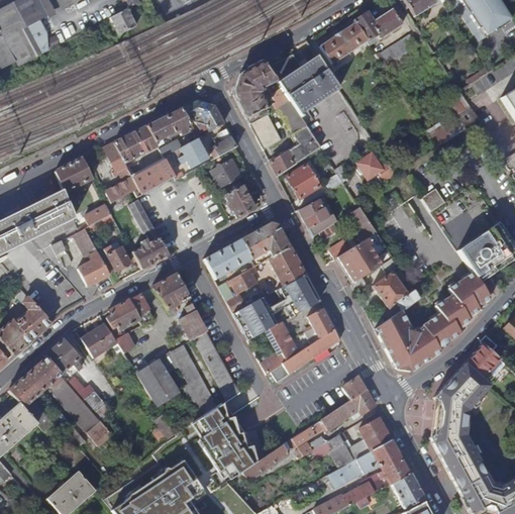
[(14,0),(0,7),(0,26),(20,63),(48,47),(47,30),(41,17),(48,13),(41,0),(14,0)]
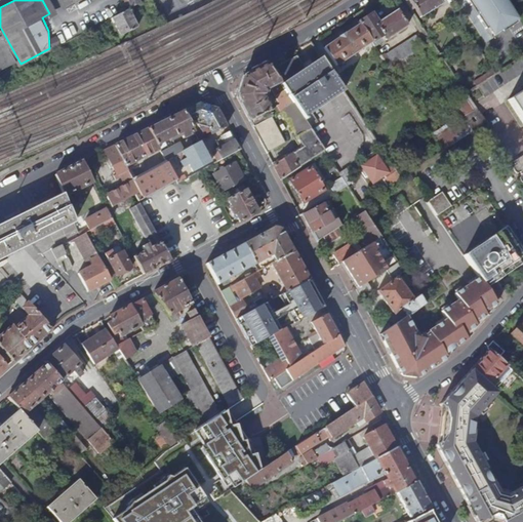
[(44,0),(50,13),(57,10),(52,0),(44,0)]
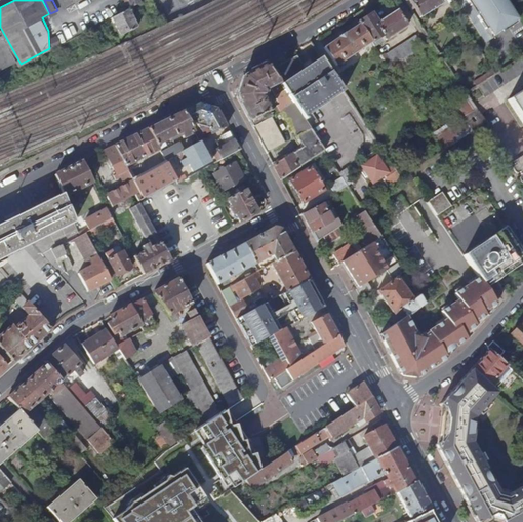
[(408,0),(414,8),(417,6),(423,15),(444,2),(443,0),(408,0)]
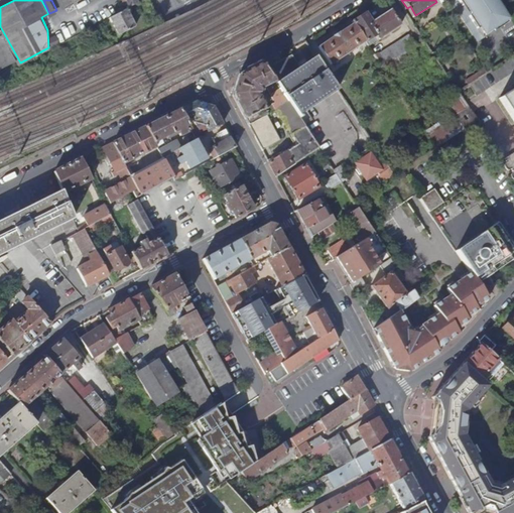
[(453,0),(480,39),(485,36),(510,20),(513,17),(505,5),(501,0),(453,0)]
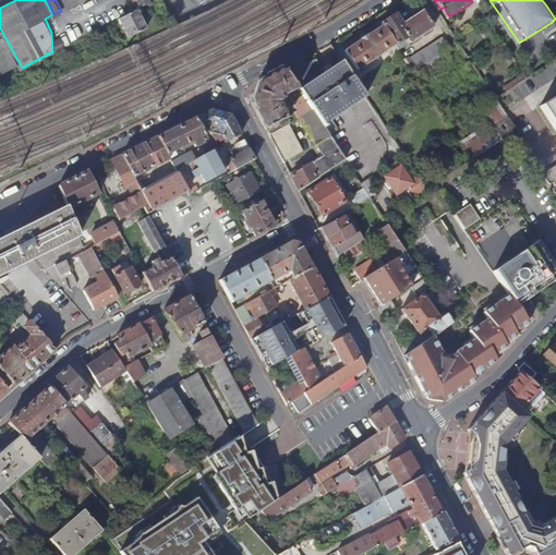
[(148,26),(139,7),(120,16),(130,35),(148,26)]
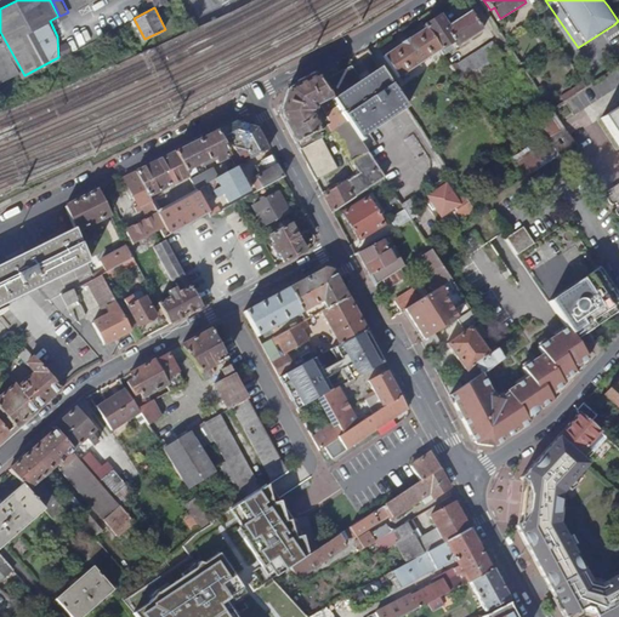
[(442,12),(426,23),(427,26),(442,46),(447,52),(484,28),(472,9),(449,23),(442,12)]
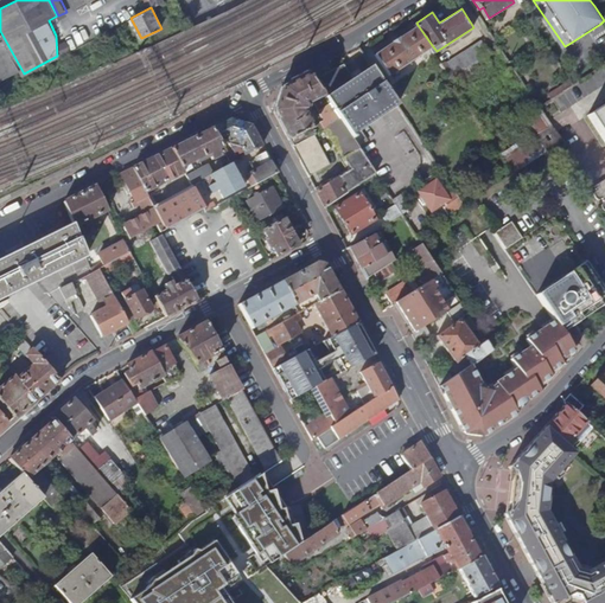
[(533,34),(541,30),(527,10),(517,17),(526,29),(528,27),(533,34)]
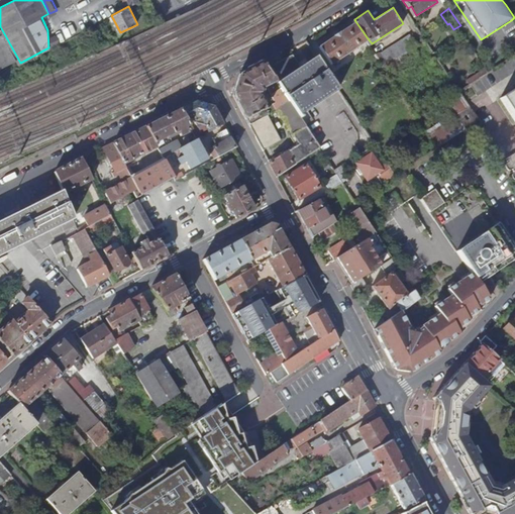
[(332,63),(368,38),(355,21),(341,30),(341,29),(335,33),(335,34),(320,44),(332,63)]
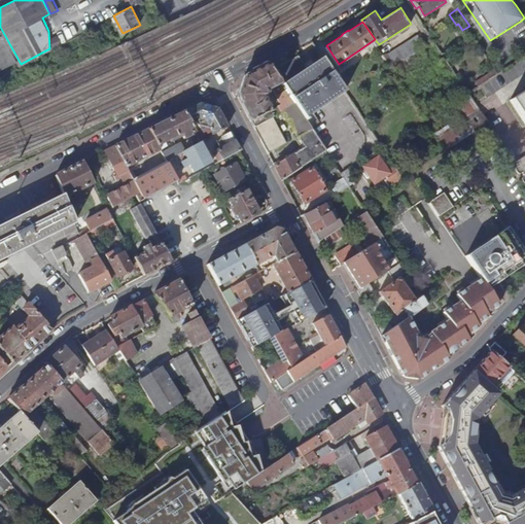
[(0,69),(18,60),(3,33),(0,34),(0,69)]
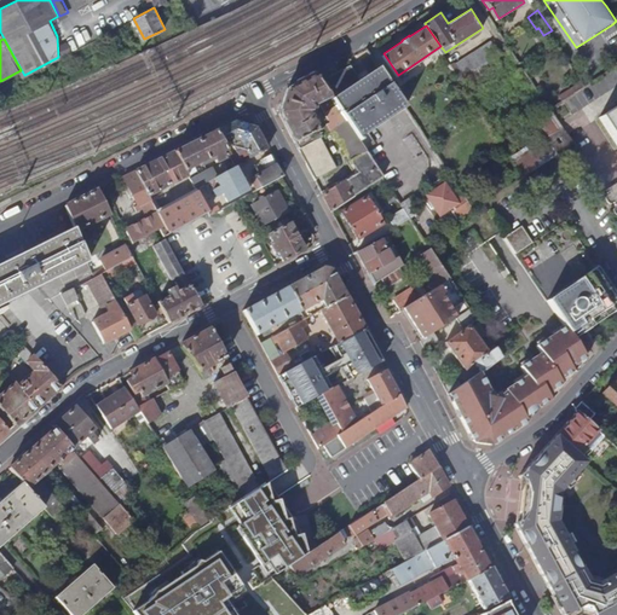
[(460,59),(467,73),(471,70),(496,53),(501,51),(492,39),(460,59)]
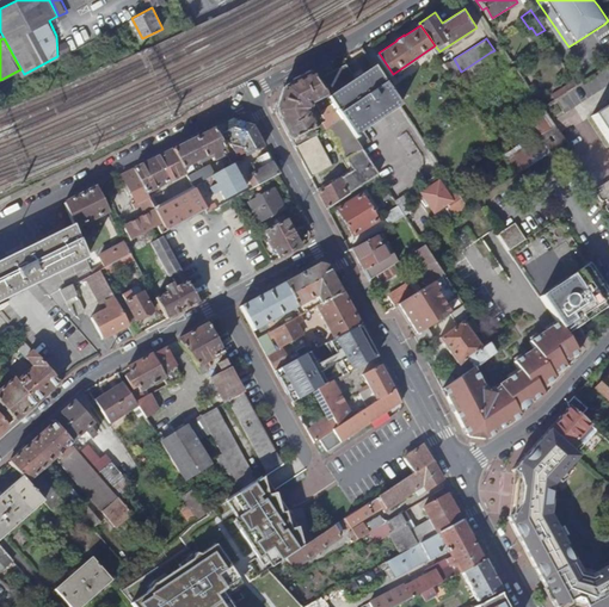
[(115,53),(118,60),(130,54),(128,47),(115,53)]
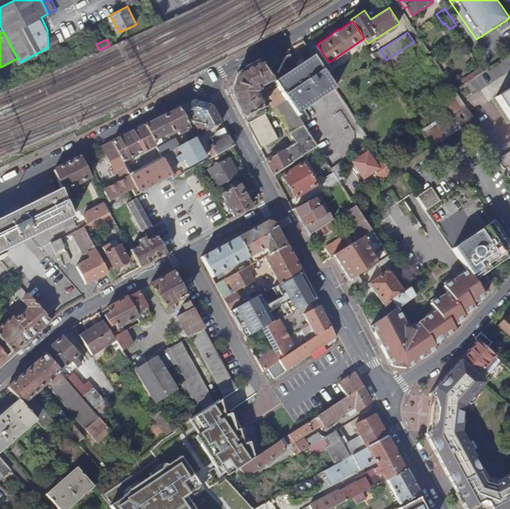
[(389,58),(392,62),(393,65),(415,51),(410,44),(389,58)]
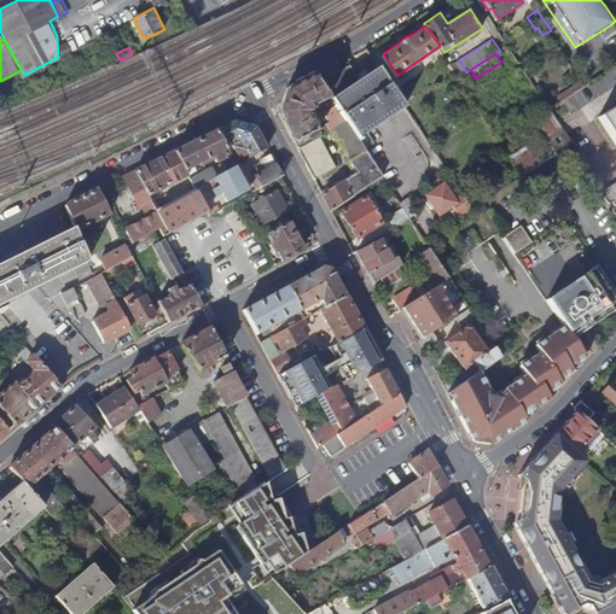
[(455,60),(451,62),(460,76),(464,74),(455,60)]
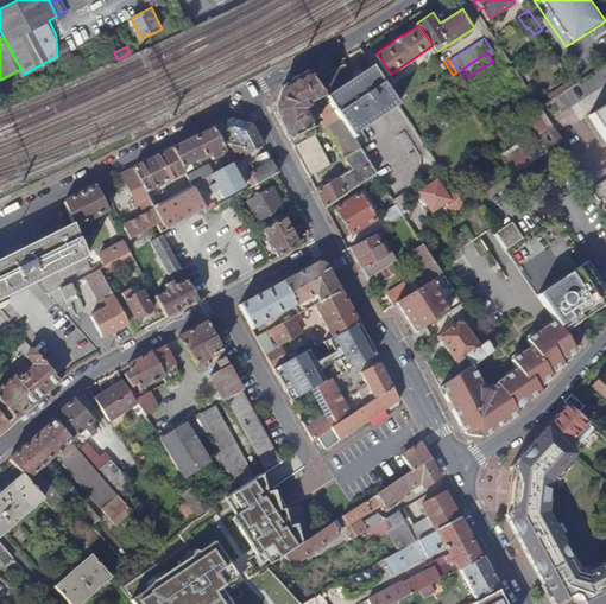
[(420,165),(435,156),(391,89),(374,64),(354,76),(343,62),(314,77),(341,119),(376,171),(397,202),(403,211),(418,203),(410,189),(427,177),(420,165)]
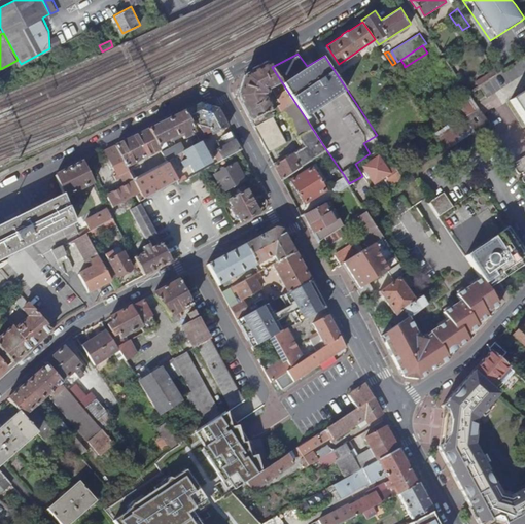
[(395,69),(404,64),(400,60),(397,62),(395,63),(392,65),(395,69)]
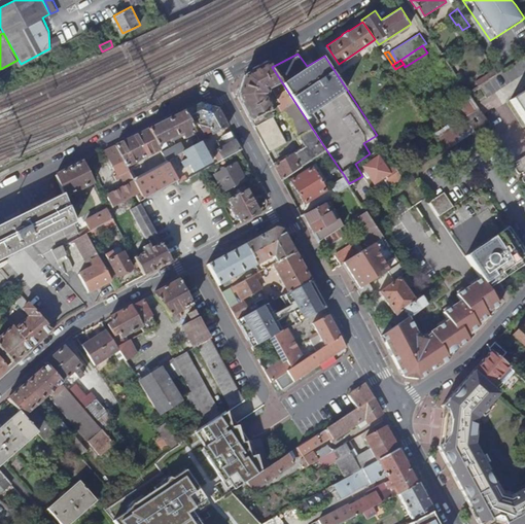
[(273,85),(286,108),(295,103),(272,67),(269,62),(257,68),(241,76),(237,90),(246,107),(255,125),(268,118),(275,114),(276,114),(282,110),(279,104),(272,107),(265,96),(267,95),(268,90),(268,88),(273,85)]
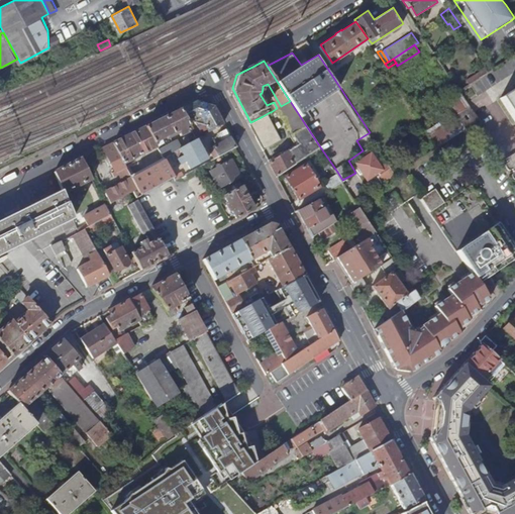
[(468,79),(471,82),(490,71),(487,66),(468,79)]
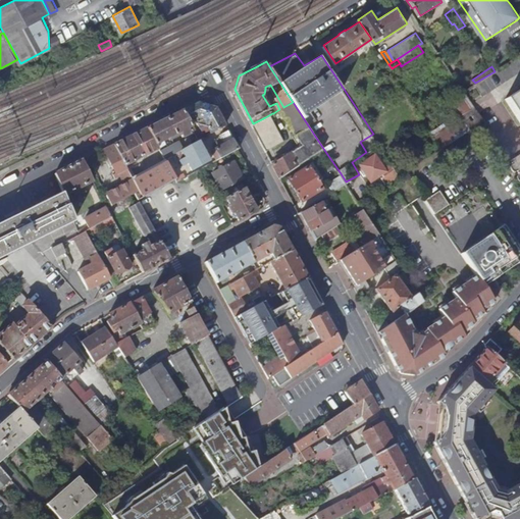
[(519,154),(510,161),(519,176),(519,90),(508,99),(519,117),(519,154)]
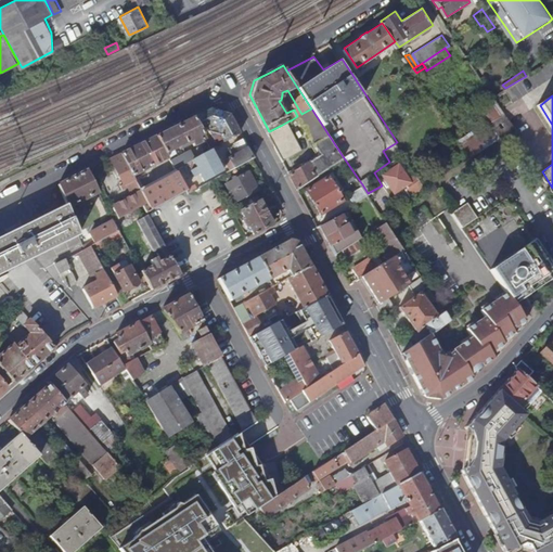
[(222,131),(227,140),(242,131),(235,120),(231,113),(213,106),(203,112),(215,135),(222,131)]
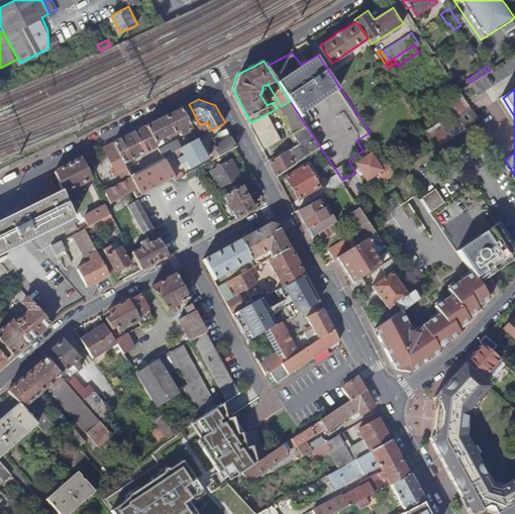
[(443,100),(420,116),(439,144),(446,139),(480,116),(471,102),(453,114),(443,100)]
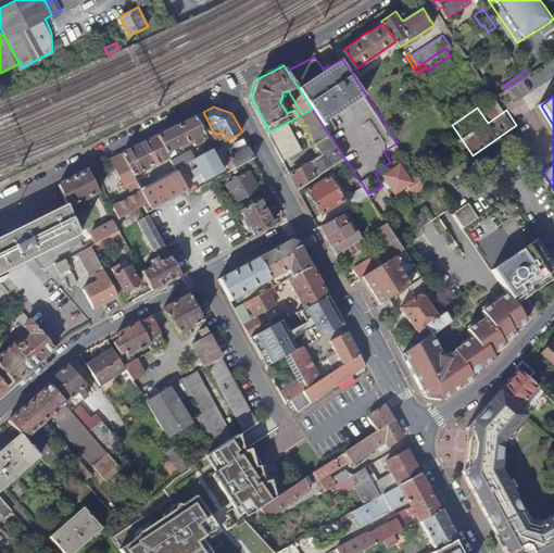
[(323,152),(291,174),(299,188),(343,156),(312,109),(302,114),(299,116),(323,152)]
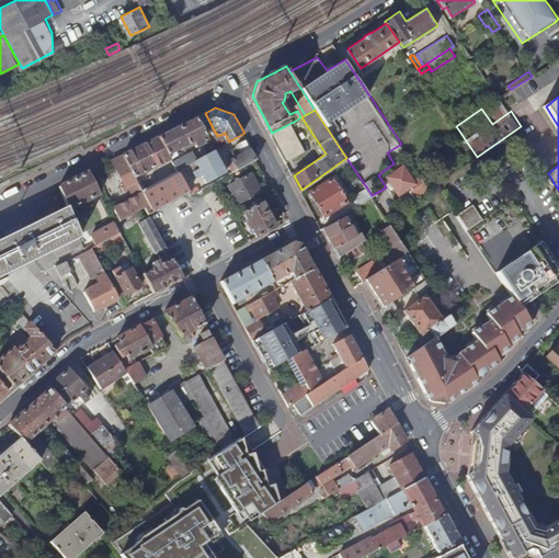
[(203,137),(207,134),(197,116),(161,135),(171,152),(194,140),(197,146),(205,143),(203,137)]
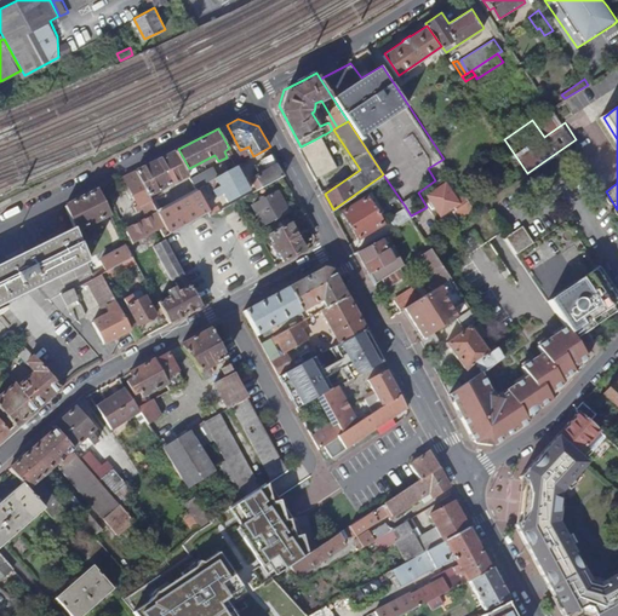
[(331,171),(315,139),(301,147),(318,178),(331,171)]
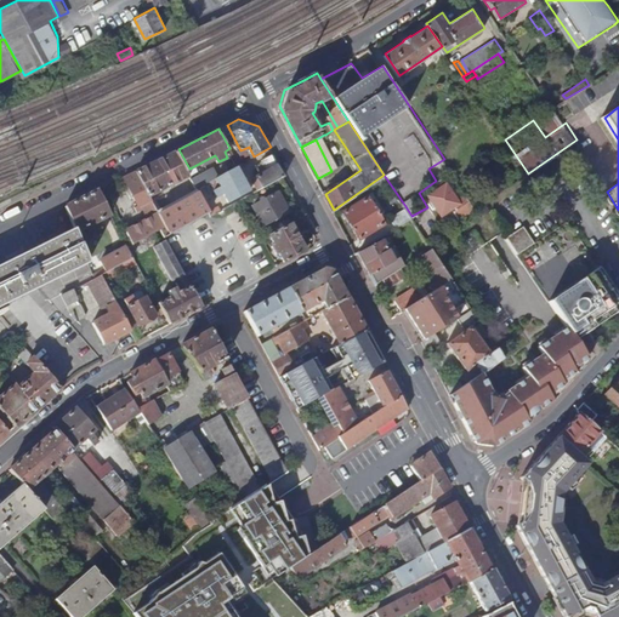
[(172,183),(192,173),(189,169),(179,149),(160,159),(172,183)]
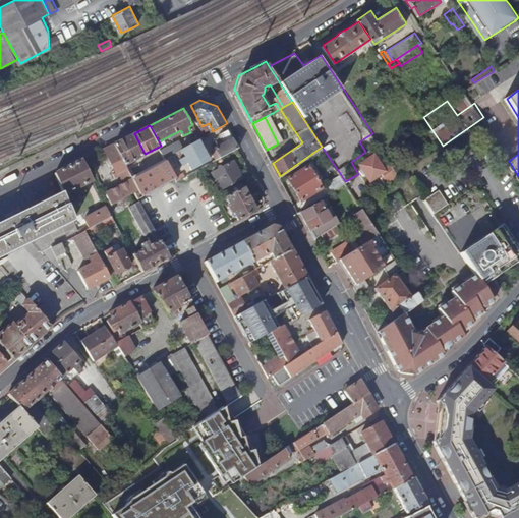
[(218,147),(221,153),(222,155),(239,147),(235,140),(229,128),(222,132),(226,139),(226,140),(223,144),(217,147),(218,147)]
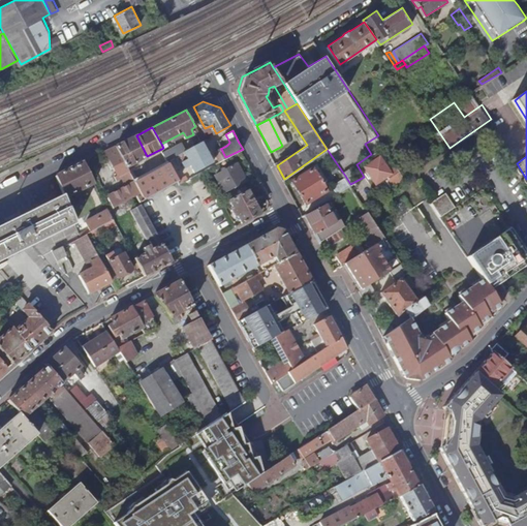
[(129,165),(147,156),(136,135),(128,138),(118,144),(129,165)]
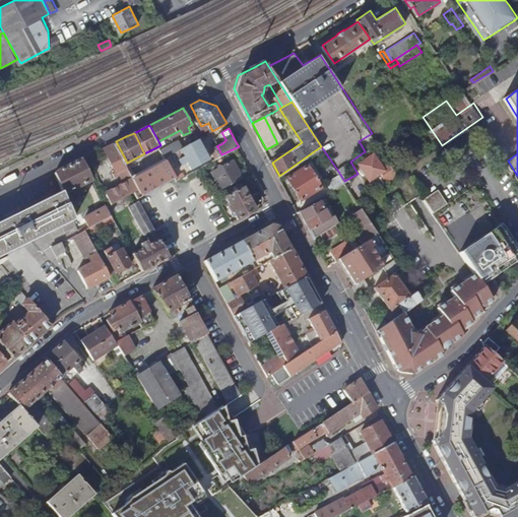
[(211,158),(199,138),(193,141),(185,145),(183,146),(184,147),(178,150),(184,164),(189,160),(193,168),(211,158)]
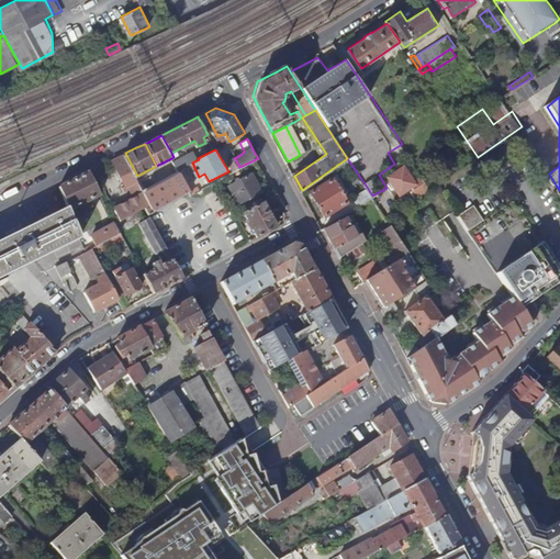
[(200,157),(196,152),(196,151),(176,160),(180,169),(192,163),(199,159),(198,158),(200,157)]
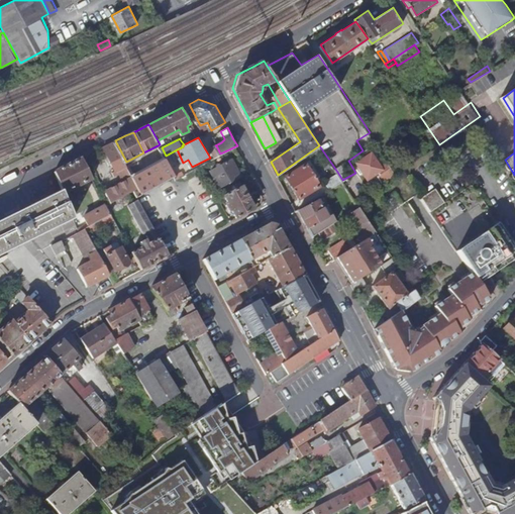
[(117,170),(128,165),(126,162),(115,140),(105,145),(117,170)]
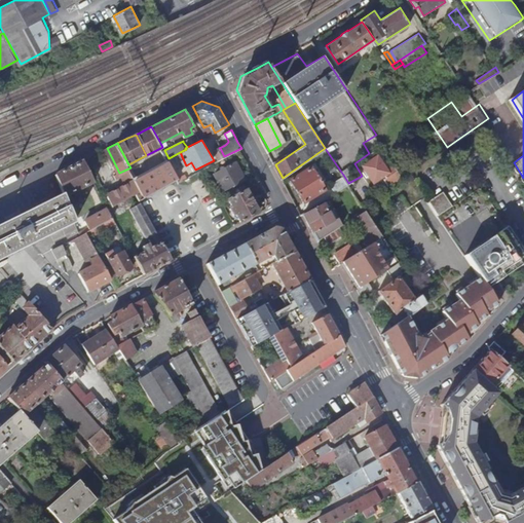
[(364,163),(374,180),(389,171),(379,154),(364,163)]
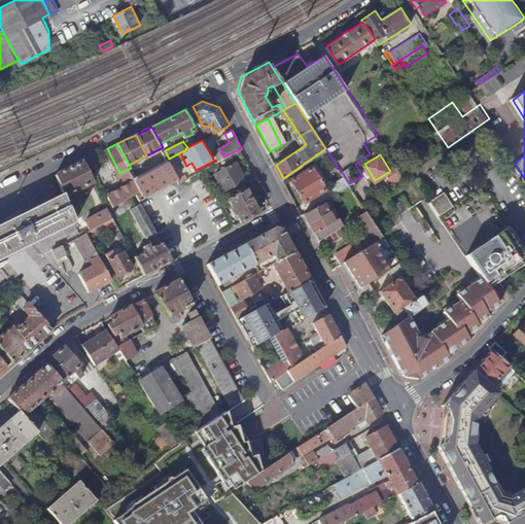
[(66,195),(96,180),(85,160),(73,166),(58,173),(65,193),(66,195)]
